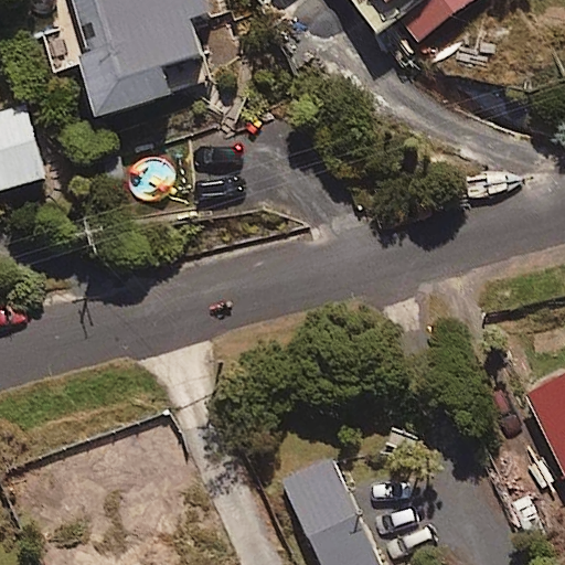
[(200,54),(190,19),(210,12),(205,0),(54,0),(62,27),(42,32),(53,71),(80,63),(96,117),(169,95),(161,65),(200,54)]
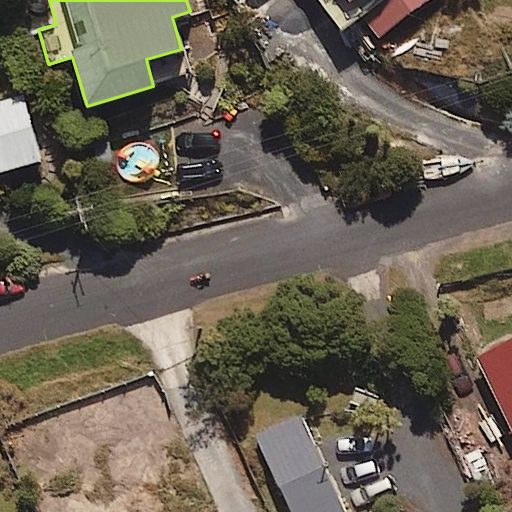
[(430,0),(319,0),(344,31),(363,17),(380,39),(430,0)]
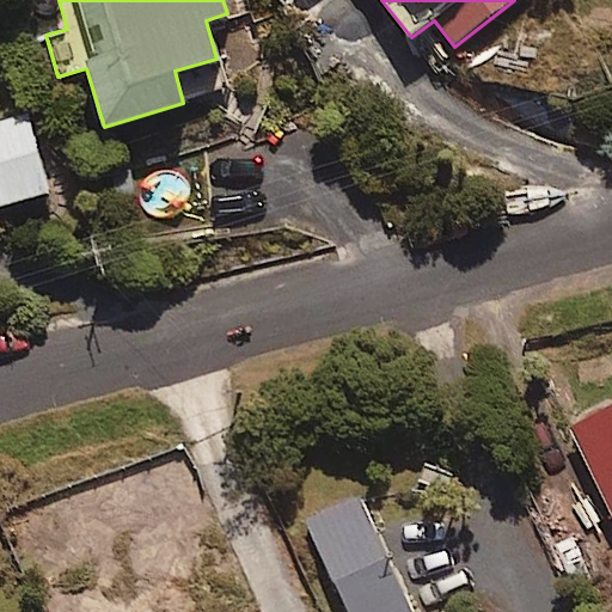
[(0,206),(47,194),(25,115),(0,121),(0,206)]
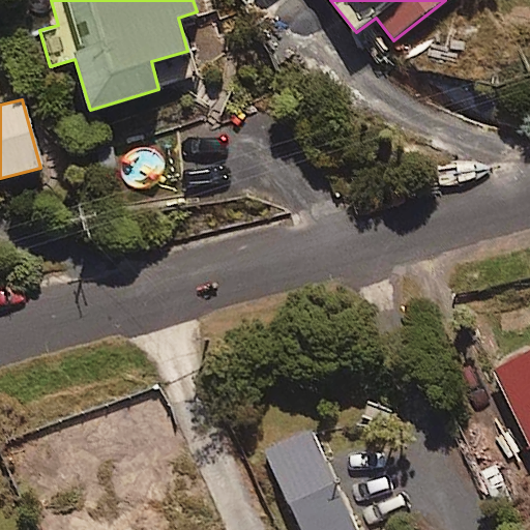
[(529,353),(497,370),(529,439),(529,353)]
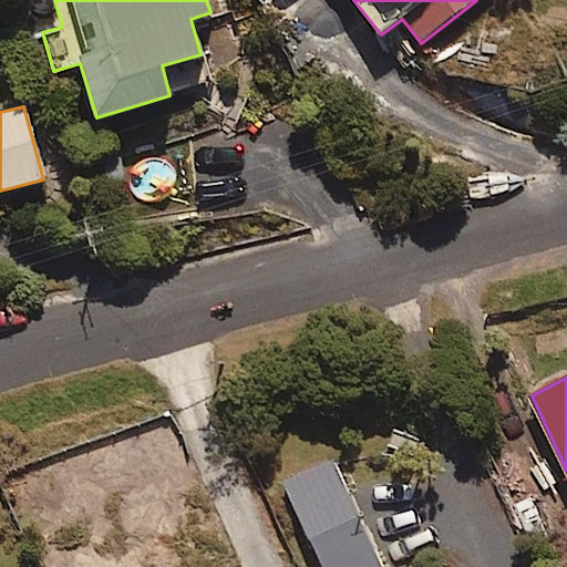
[(322,566),(382,566),(331,461),(282,484),(322,566)]
